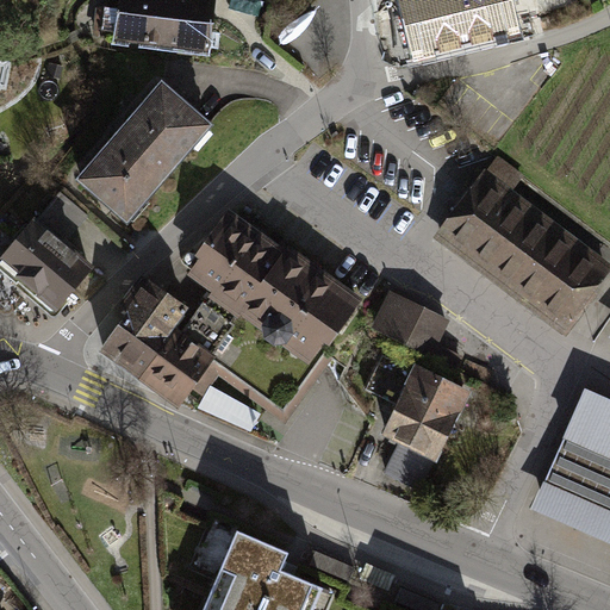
[(210,0),(117,0),(113,44),(205,53),(210,0)]
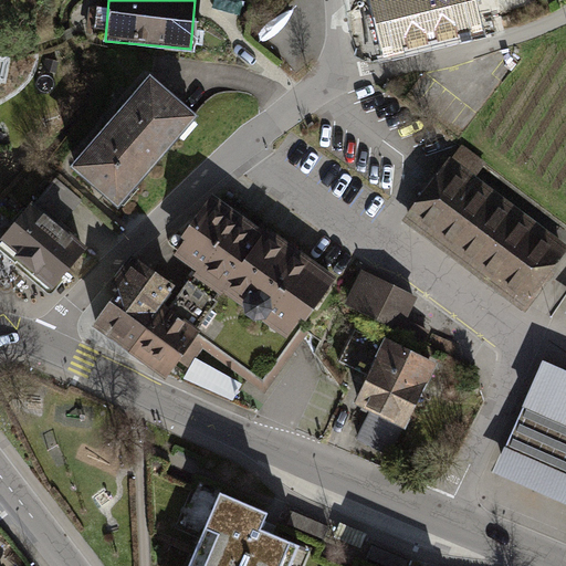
[(375,0),(385,44),(488,24),(482,0),(375,0)]
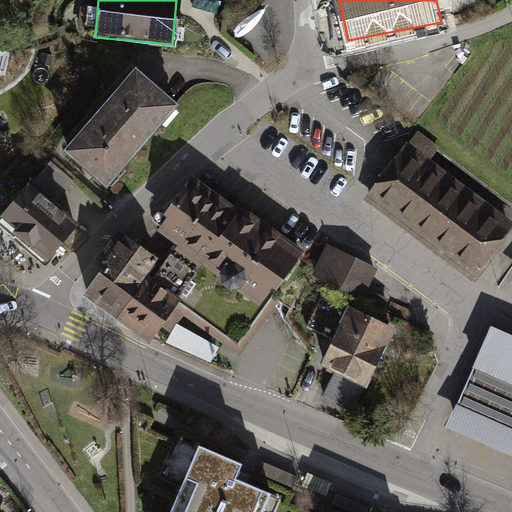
[(171,100),(131,67),(61,146),(101,181),(171,100)]
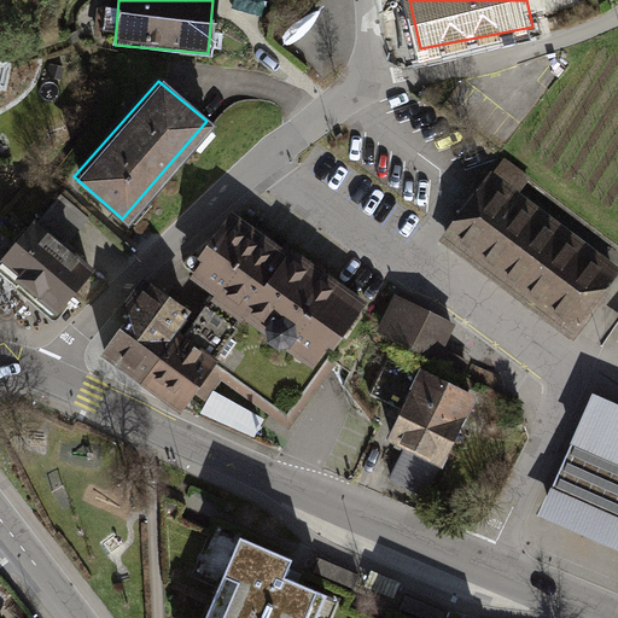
[(617,273),(617,267),(488,174),(444,235),(577,331),(617,273)]
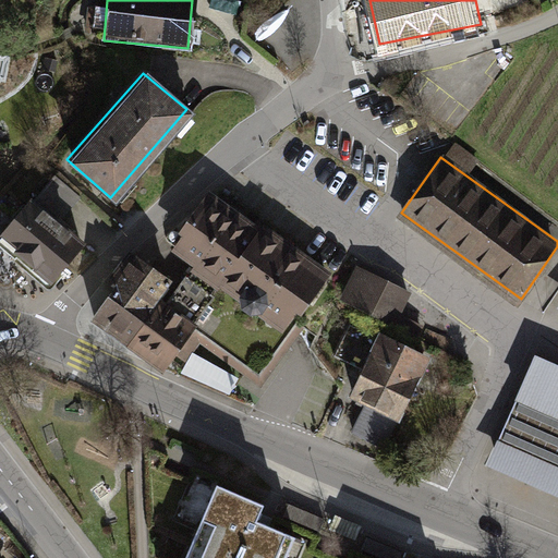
[(80,196),(55,176),(0,240),(0,246),(15,261),(20,254),(52,281),(82,245),(57,223),(80,196)]
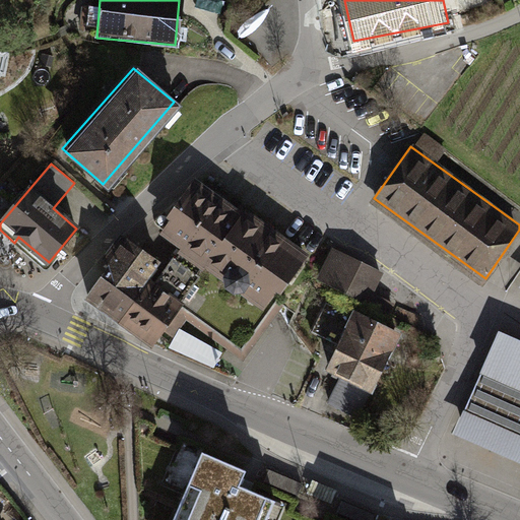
[(173,259),(199,277),(180,305),(181,306),(181,307),(232,344),(254,314),(257,316),(278,287),(275,285),(283,273),(290,278),(306,257),(246,214),(241,222),(192,188),(177,209),(181,212),(166,232),(185,246),(176,259),(174,258),(173,259)]
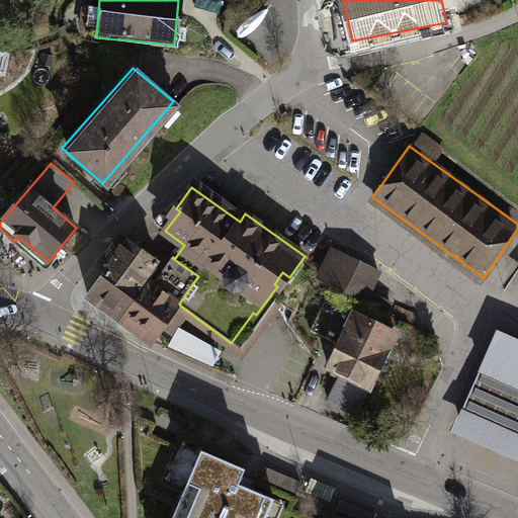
[(88,295),(120,320),(148,281),(151,278),(146,275),(157,261),(122,236),(107,256),(113,261),(88,295)]
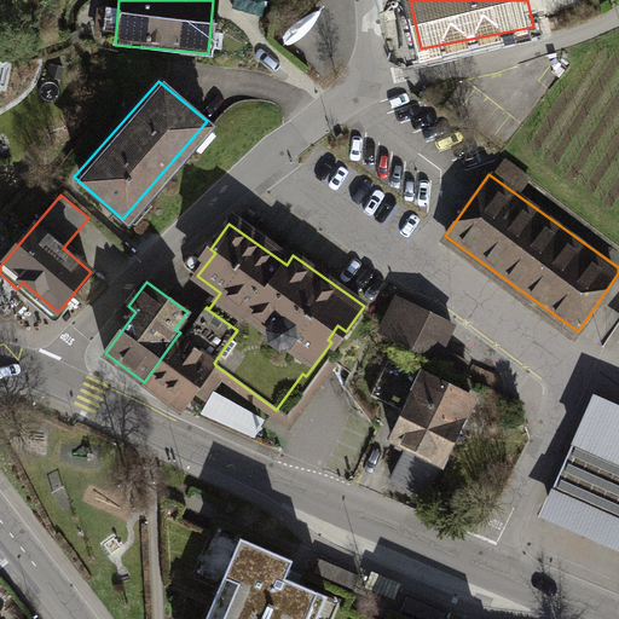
[(453,325),(398,299),(381,331),(438,359),(453,325)]
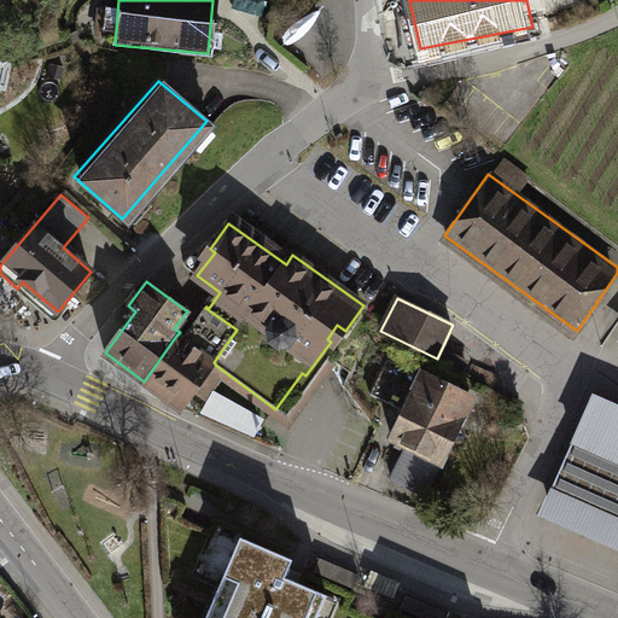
[(214,362),(237,330),(205,308),(182,339),(176,336),(144,382),(182,409),(215,365),(215,363),(214,362)]
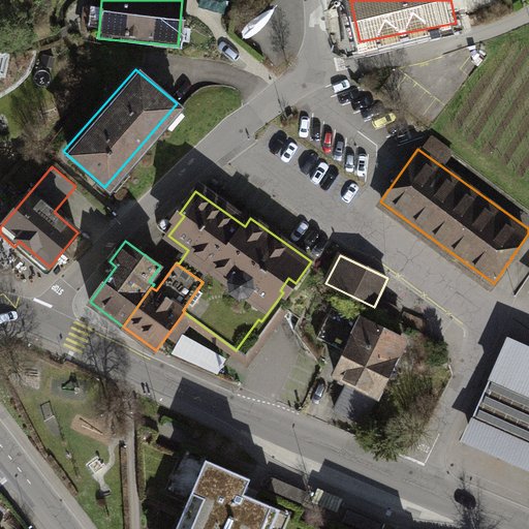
[(403,344),(331,309),(316,338),(334,346),(330,353),(343,360),(335,375),(349,382),(336,409),(364,424),(403,344)]
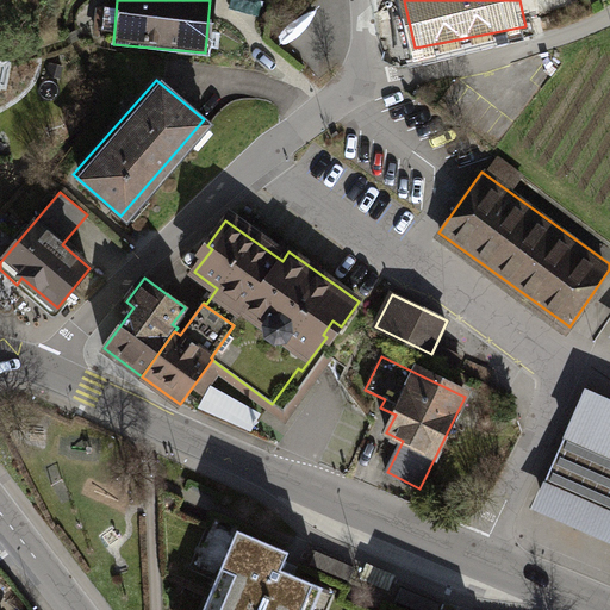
[(609,397),(584,387),(529,508),(609,542),(609,397)]
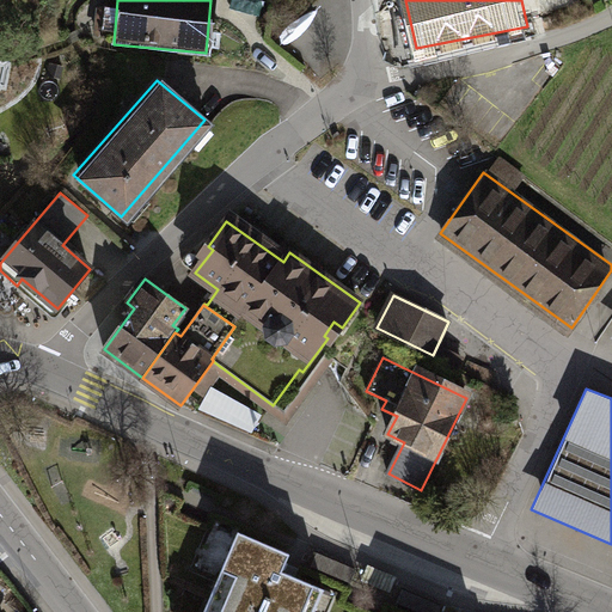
[(289,555),(238,532),(203,611),(314,611),(325,589),(282,571),(289,555)]
